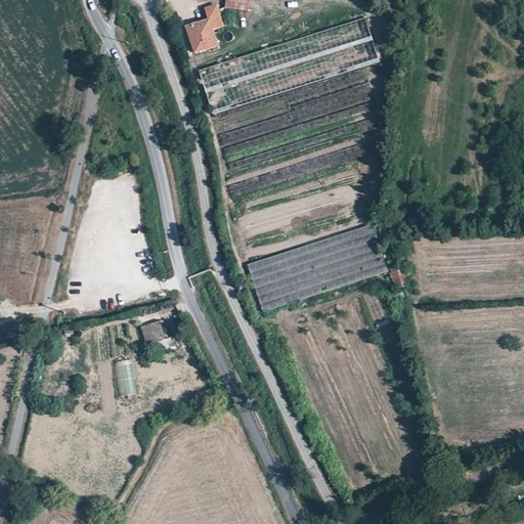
[(247,11),(248,0),(224,0),(224,8),(247,11)]
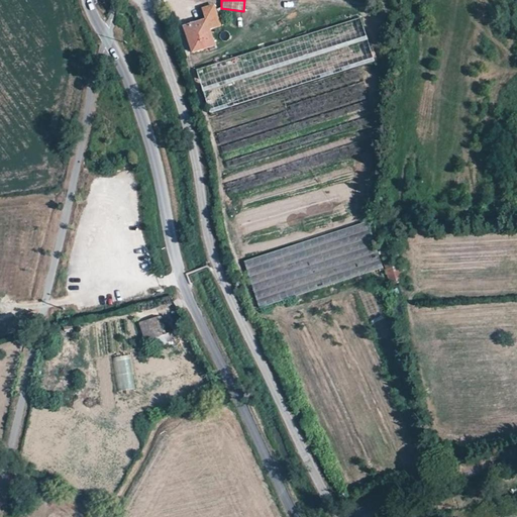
[(190,54),(215,45),(210,29),(221,26),(213,5),(201,9),(204,19),(193,23),(182,27),(190,54)]
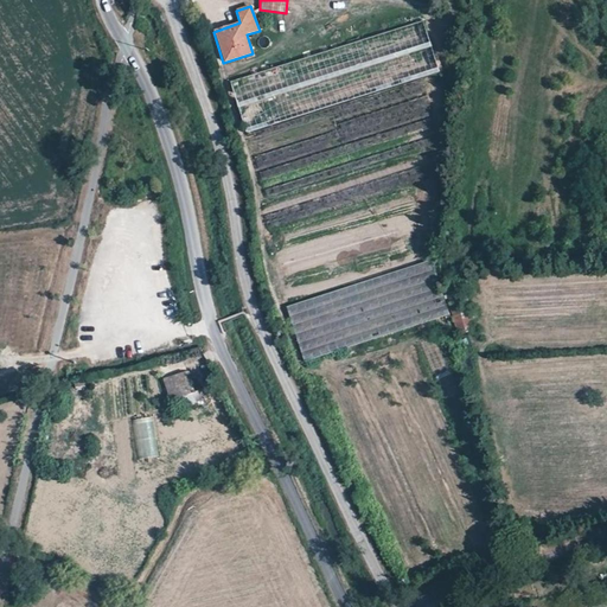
[(442,324),(468,320),(466,305),(440,310),(442,324)]
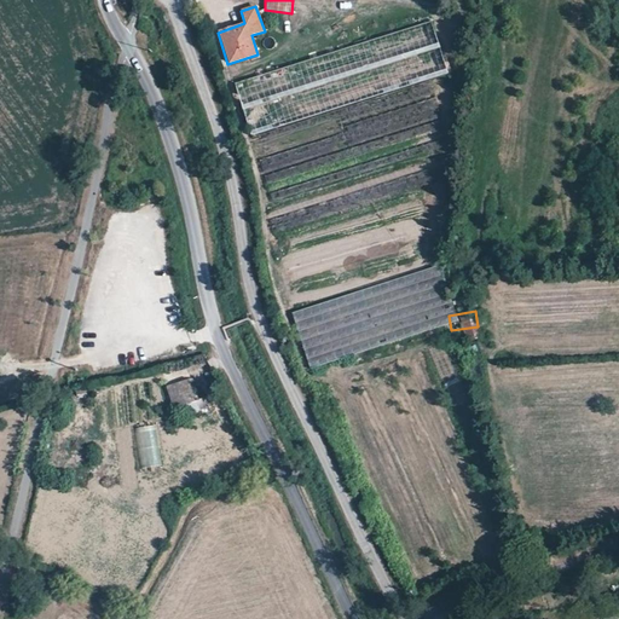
[(175,408),(196,400),(189,380),(168,387),(175,408)]
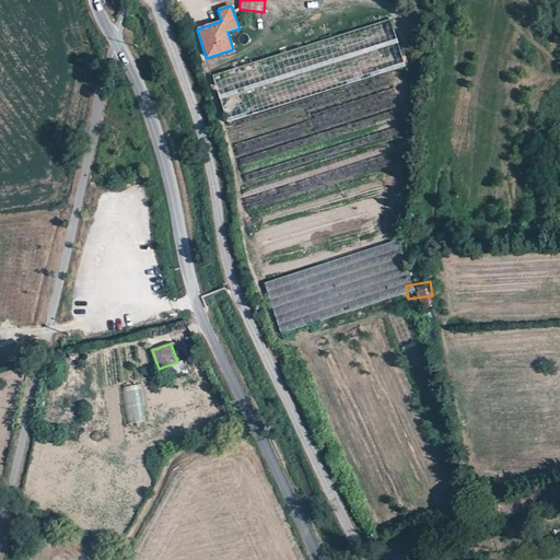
[(126,386),(127,423),(146,422),(143,385),(126,386)]
